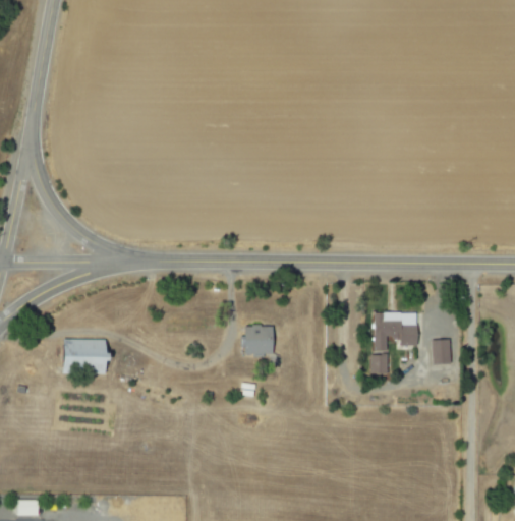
[(418,312),(376,312),(376,350),(389,350),(389,338),(401,338),(401,345),(418,345),(418,312)]
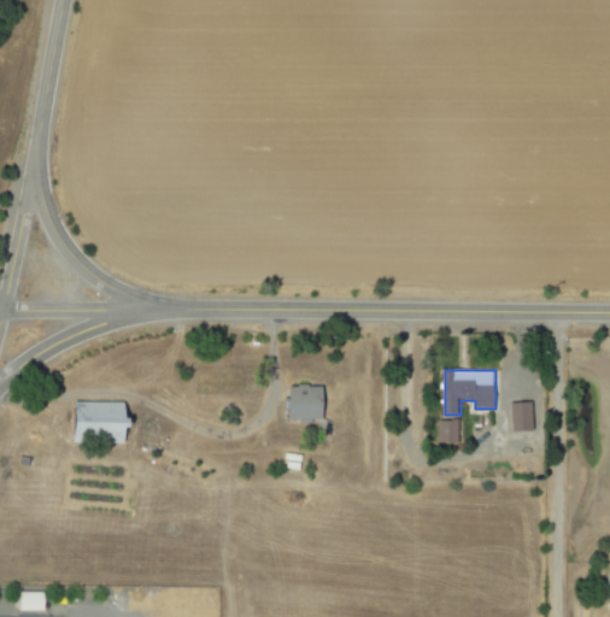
[(324,421),(324,386),(291,386),(291,421),(324,421)]
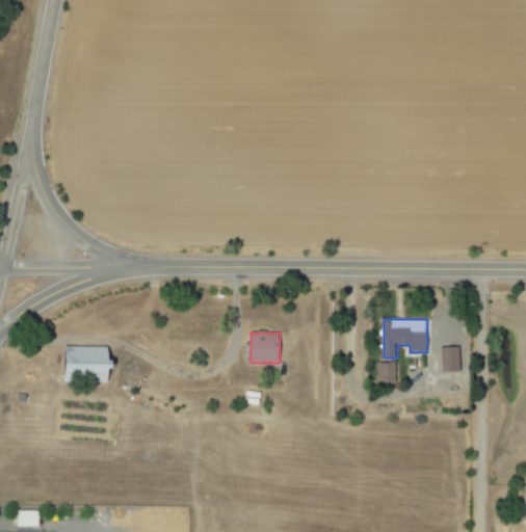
[(108,380),(109,346),(63,346),(62,379),(108,380)]
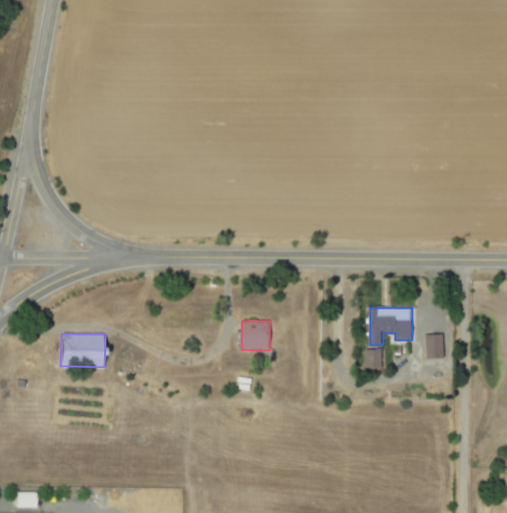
[(426,335),(427,359),(445,358),(444,334),(426,335)]
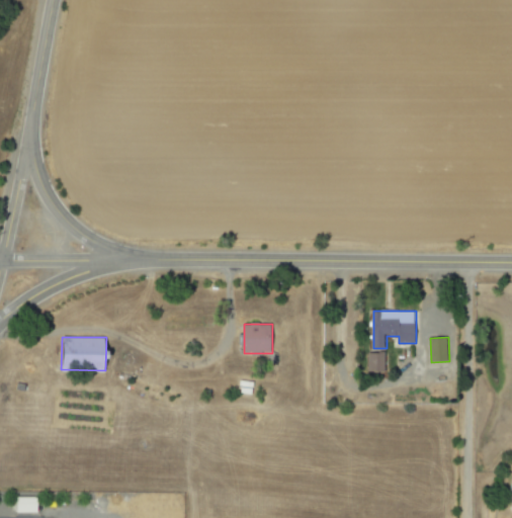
[(370,353),(370,371),(387,370),(386,353),(370,353)]
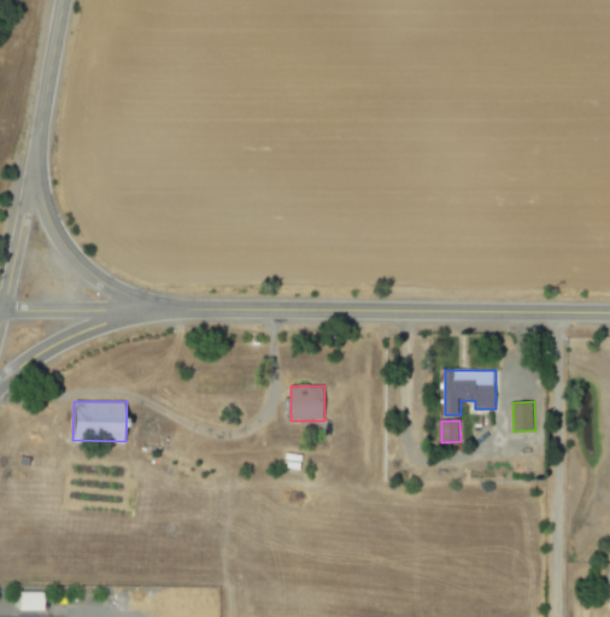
[(21,592),(22,611),(46,611),(46,592),(21,592)]
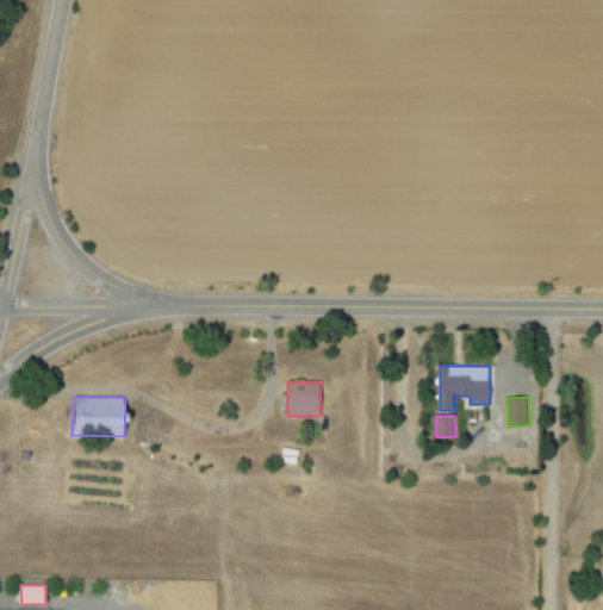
All buildings are outlined.
